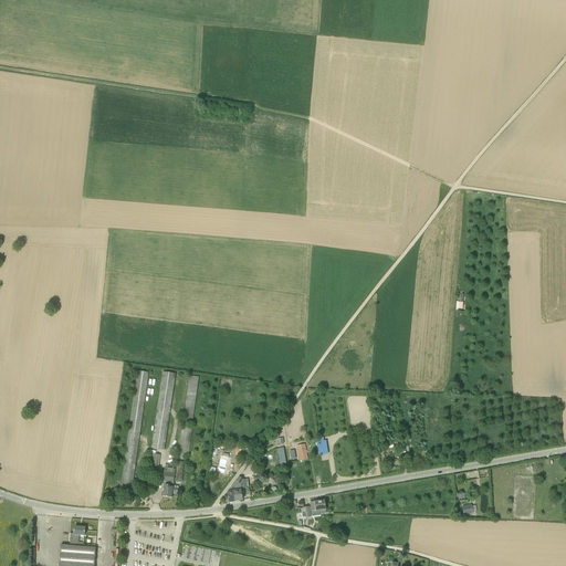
[(163,369),(153,448),(166,449),(175,371),(163,369)]
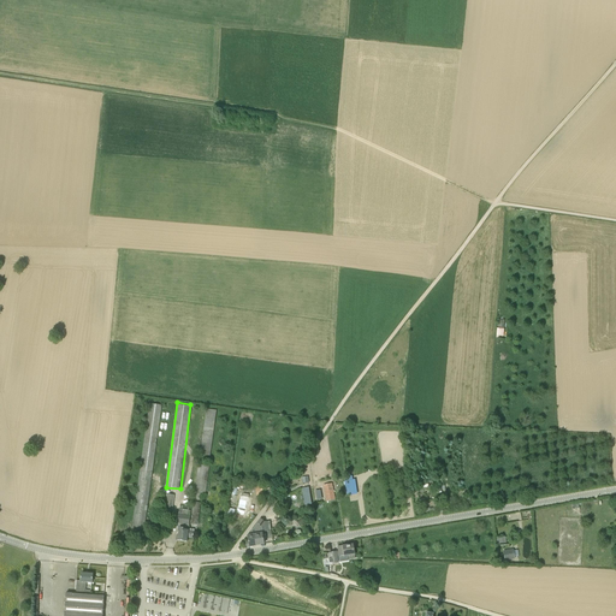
[(130,538),(142,540),(161,406),(149,403),(132,527),(131,532),(130,538)]
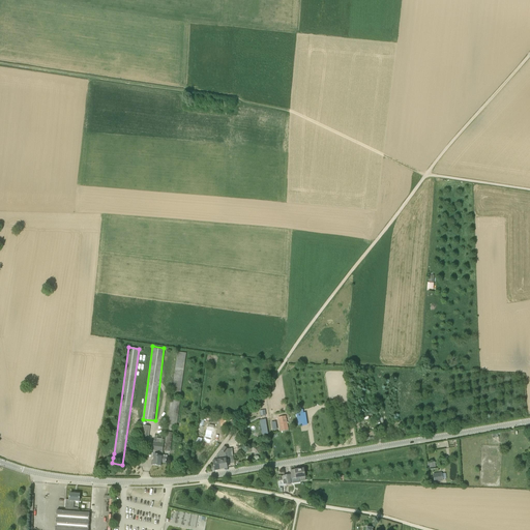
[(177,363),(184,364),(186,354),(178,353),(177,363)]
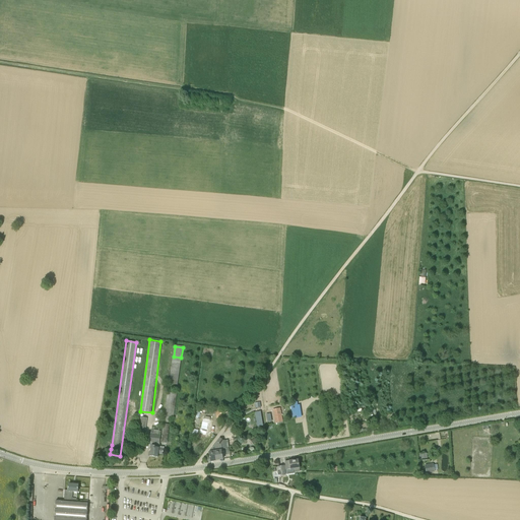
[(181,364),(173,363),(170,383),(178,384),(181,364)]
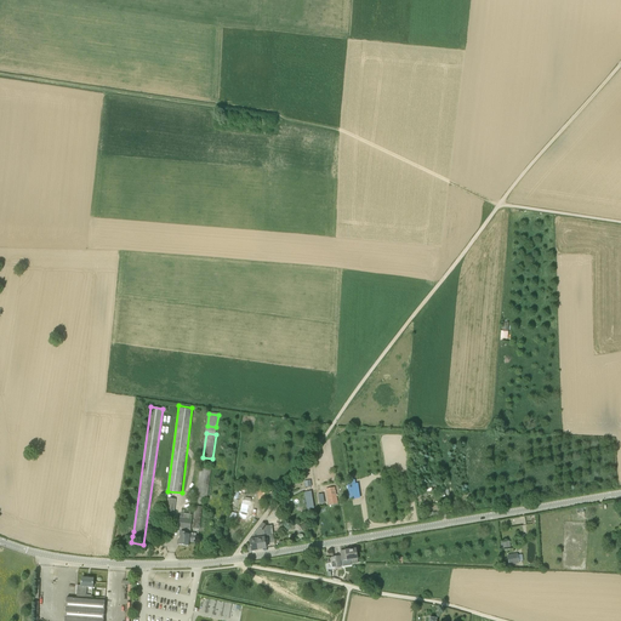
[(201,499),(208,499),(211,468),(200,467),(195,502),(200,502),(201,500),(201,499)]
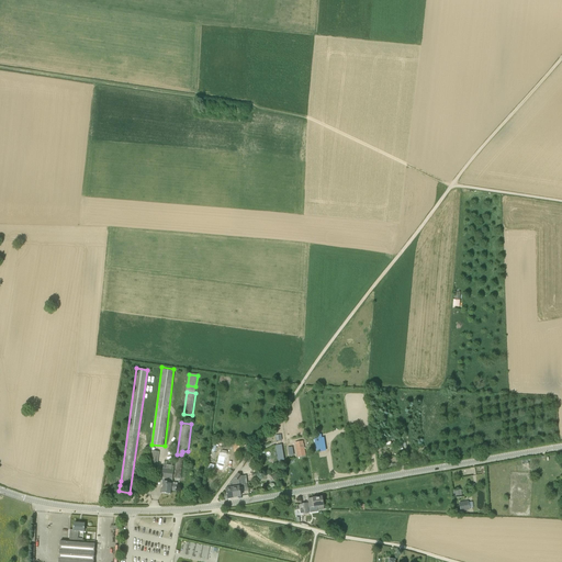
[(298,458),(306,456),(303,441),(295,442),(298,458)]
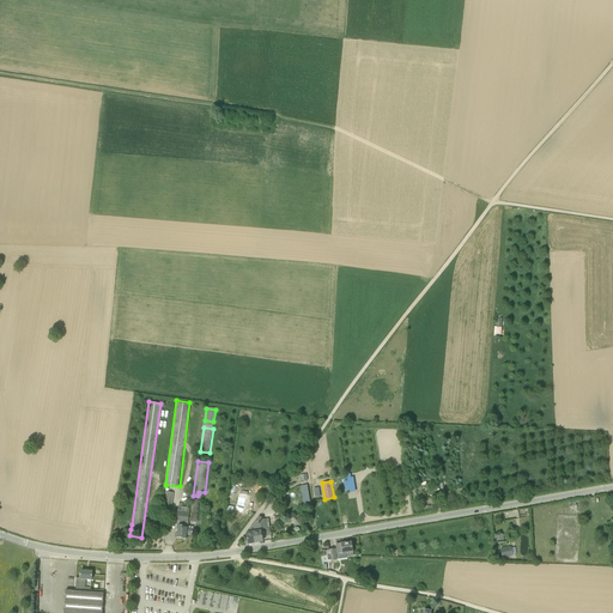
[(161,507),(171,508),(174,493),(163,491),(161,507)]
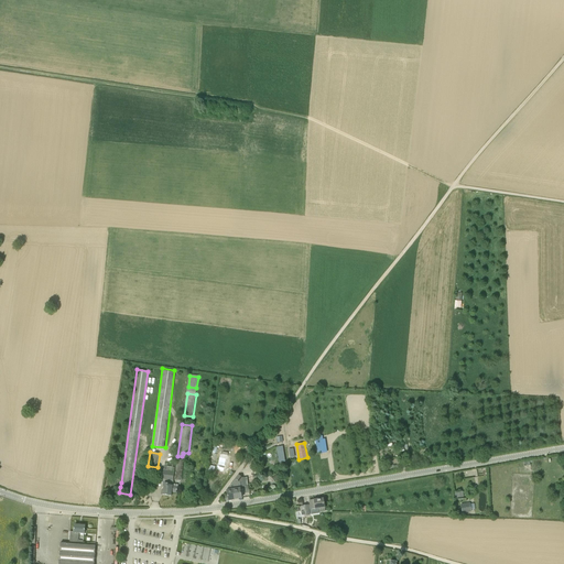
[(218,474),(224,475),(227,456),(220,454),(218,465),(220,465),(218,474)]
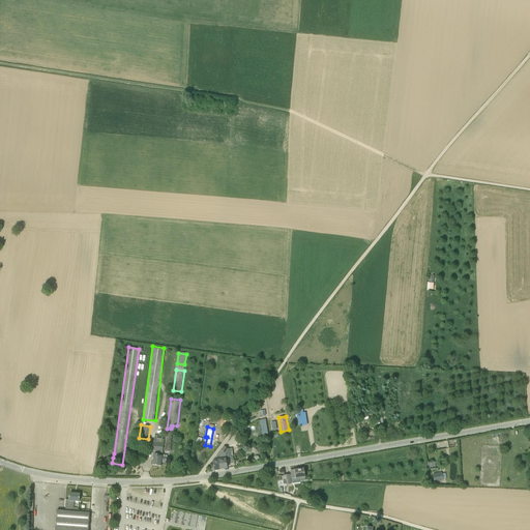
[(164,450),(170,451),(173,433),(167,432),(164,450)]
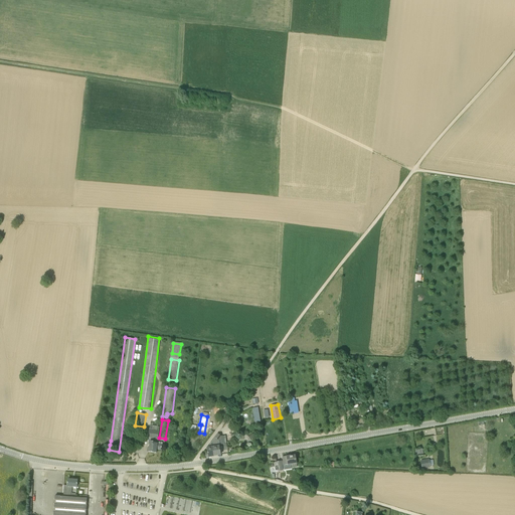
[(161,450),(162,443),(157,442),(158,439),(160,426),(150,425),(149,430),(147,428),(147,430),(146,438),(149,438),(149,444),(150,444),(149,452),(156,453),(156,450),(161,450)]
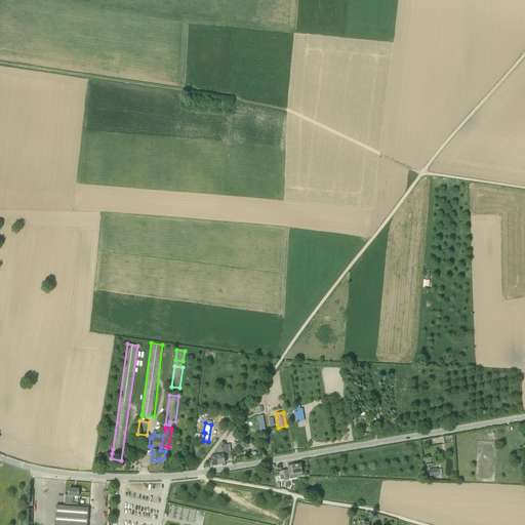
[(225,463),(224,454),(223,449),(226,445),(221,442),(215,451),(217,465),(225,463)]
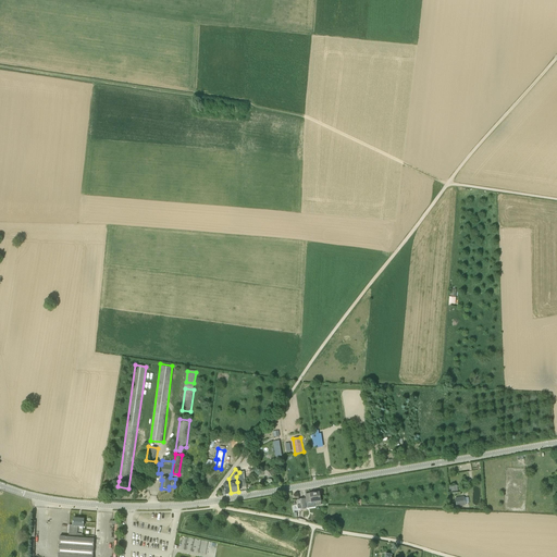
[(311,503),(314,503),(314,505),(319,505),(321,505),(321,502),(320,493),(306,495),(307,504),(311,503)]
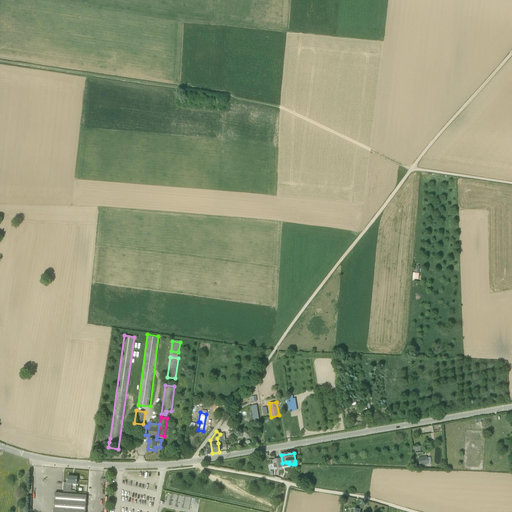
[(273,470),(281,468),(279,459),(274,460),(275,464),(273,465),(273,470)]
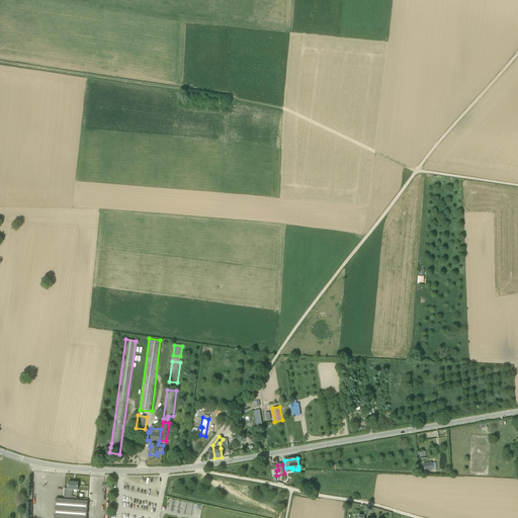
[(65,488),(64,499),(76,500),(76,497),(72,496),(73,490),(78,491),(78,483),(69,483),(68,489),(65,488)]
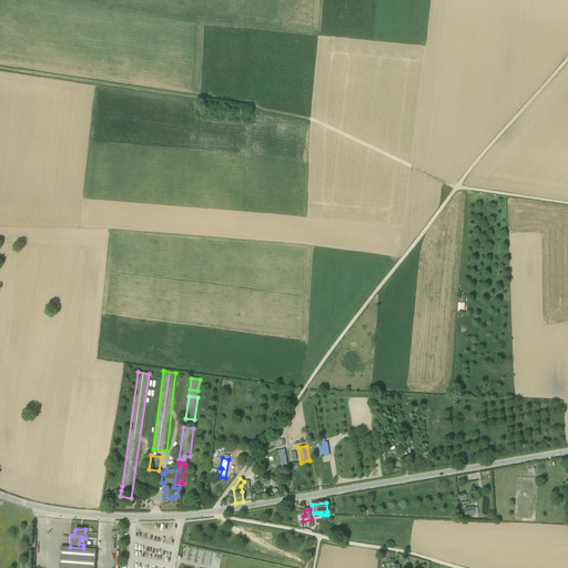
[(61,547),(59,567),(94,567),(97,549),(83,548),(70,547),(61,547)]
